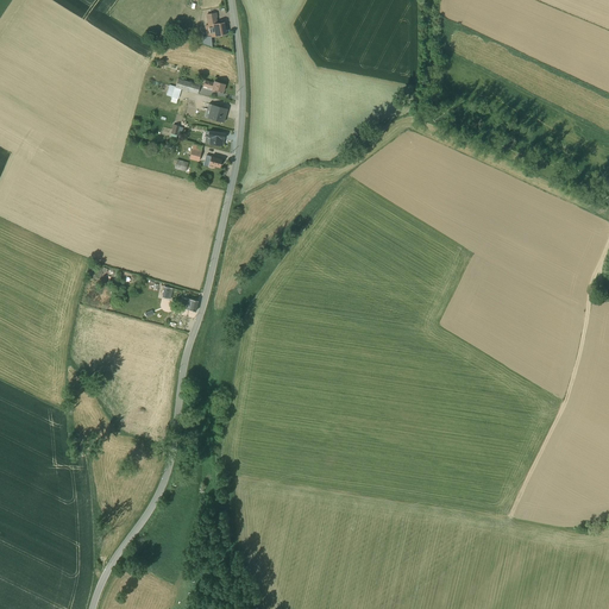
[(217,24),(215,18),(215,13),(211,14),(206,16),(207,25),(203,26),(206,37),(202,37),(202,44),(211,46),(211,37),(225,35),(224,23),(217,24)]
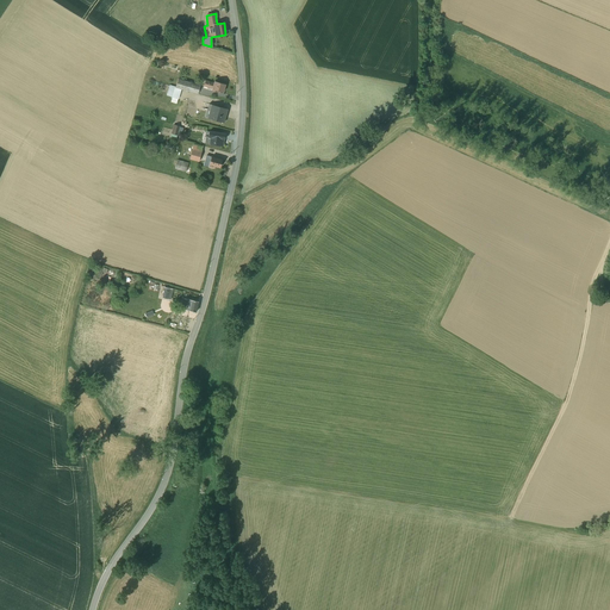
[(200,85),(178,79),(175,87),(198,94),(200,85)]
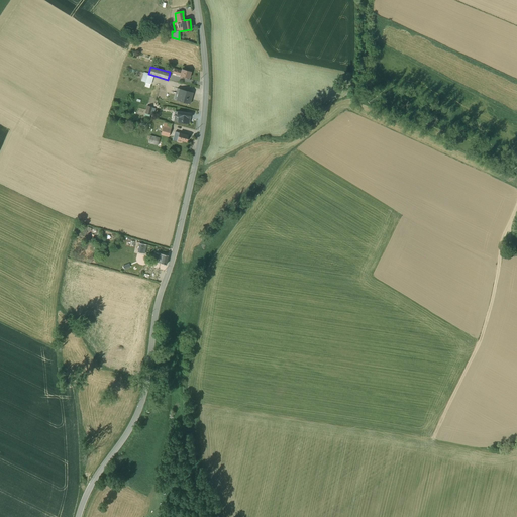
[(174,69),(173,74),(179,76),(179,77),(184,78),(184,77),(189,78),(191,72),(181,69),(181,71),(174,69)]
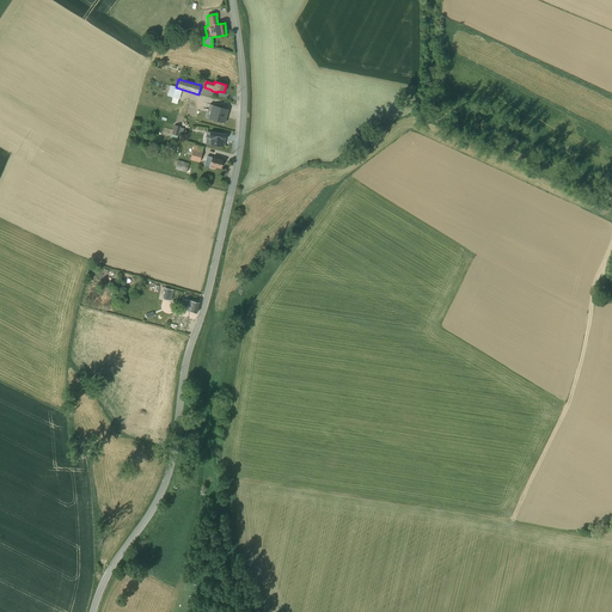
[(171,103),(177,104),(178,99),(179,99),(182,90),(170,85),(166,96),(172,98),(171,103)]
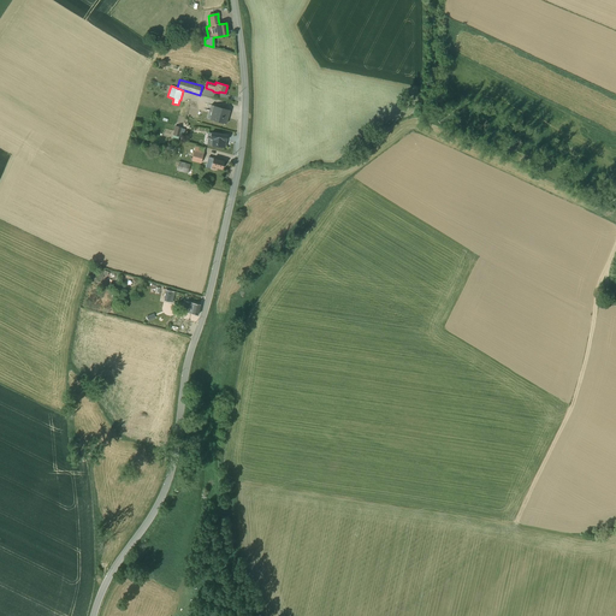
[(208,112),(206,119),(208,119),(226,124),(230,111),(211,105),(208,112)]
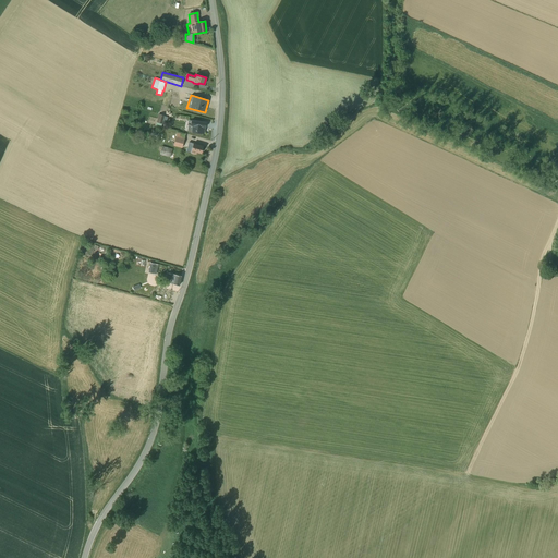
[(187,120),(186,131),(191,132),(204,134),(205,128),(206,122),(191,120),(191,121),(187,120)]
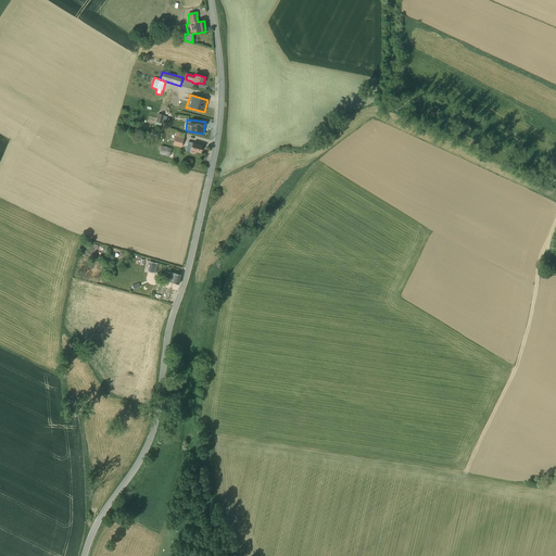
[(181,148),(185,134),(184,133),(184,134),(176,131),(173,144),(181,148)]
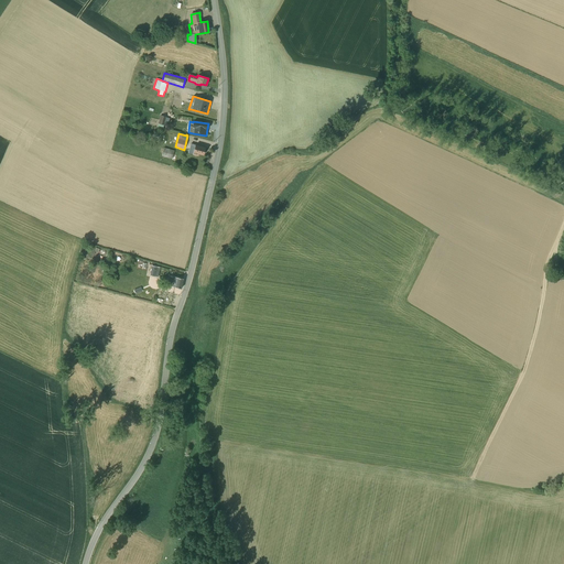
[(191,143),(187,153),(197,155),(198,153),(203,154),(205,148),(191,143)]
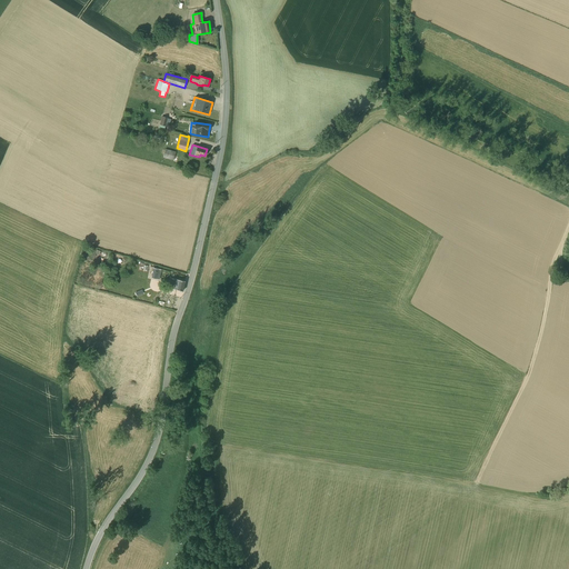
[(162,158),(173,160),(176,152),(166,149),(162,158)]
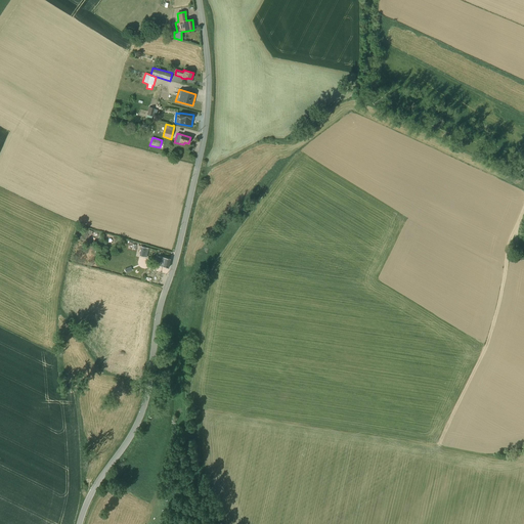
[(148,249),(141,247),(139,256),(146,257),(148,249)]
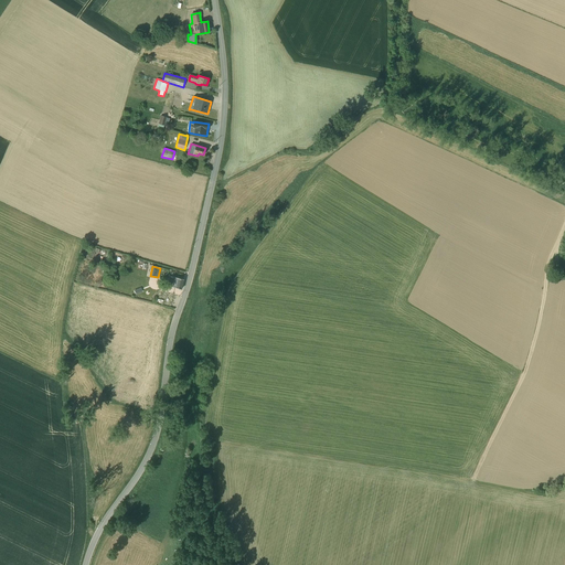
[(167,286),(182,289),(184,279),(169,276),(167,286)]
